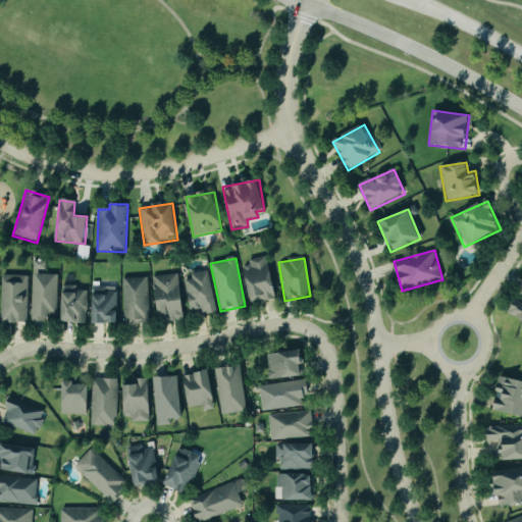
[(251,304),(276,299),(267,259),(242,264),(251,304)]
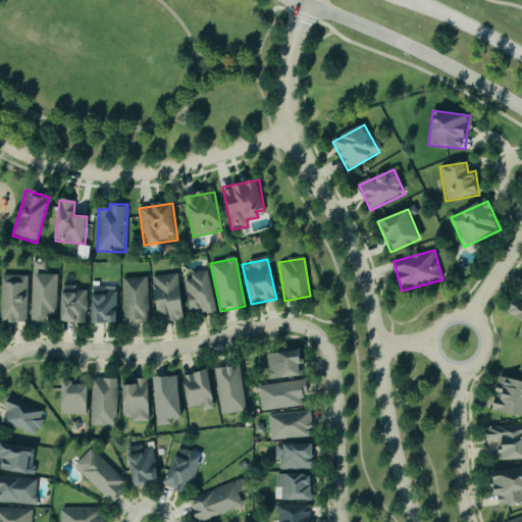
[(217,312),(207,271),(191,275),(192,279),(184,281),(191,312),(202,309),(204,316),(217,312)]
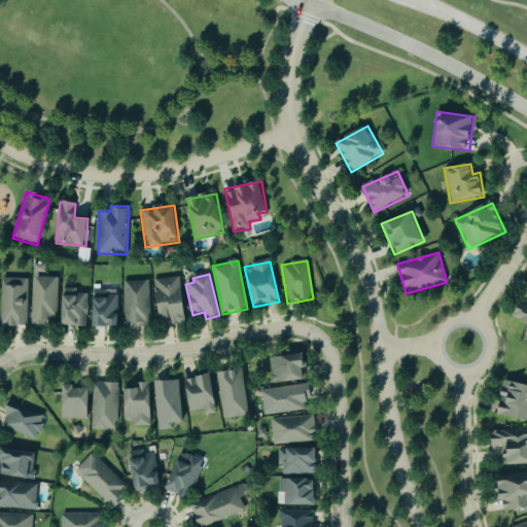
[(58,278),(31,277),(30,325),(47,325),(47,318),(57,318),(58,278)]
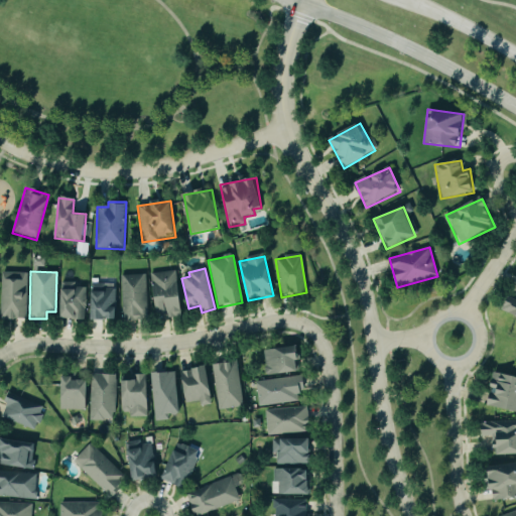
[(0,319),(25,320),(26,273),(1,272),(0,319)]
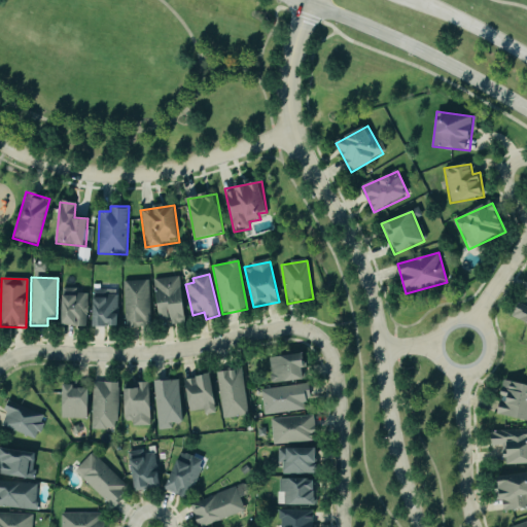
[(155,279),(157,325),(184,324),(182,278),(155,279)]
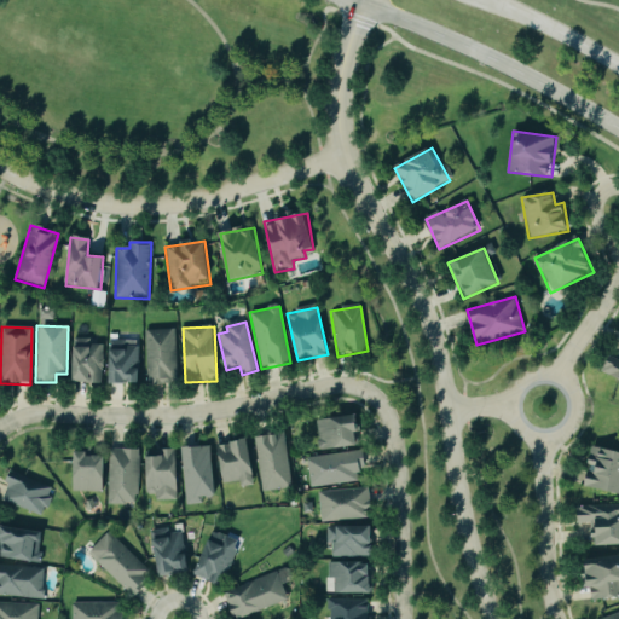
[(145,331),(146,386),(177,385),(175,330),(145,331)]
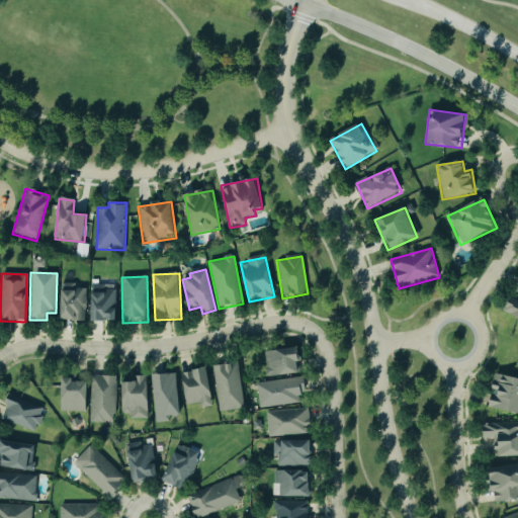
[(86,289),(77,288),(77,284),(62,284),(61,321),(86,322),(86,289)]
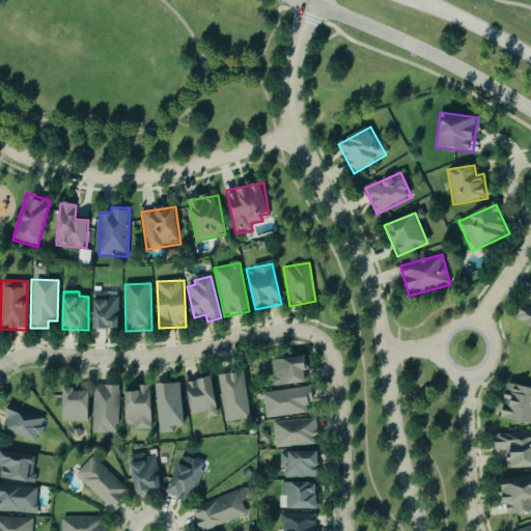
[(119,330),(120,292),(95,291),(94,330),(119,330)]
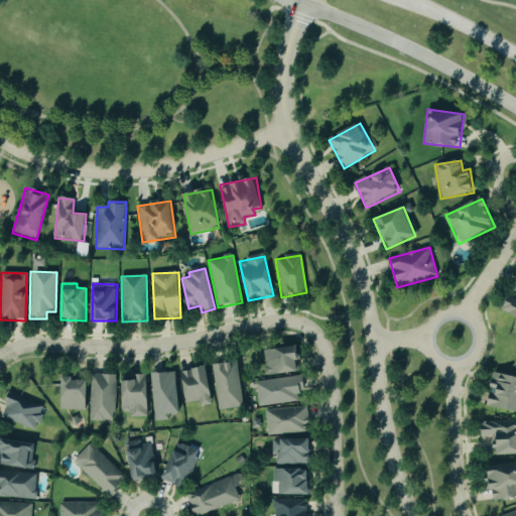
[(515,299),(506,296),(501,312),(515,317),(515,299)]
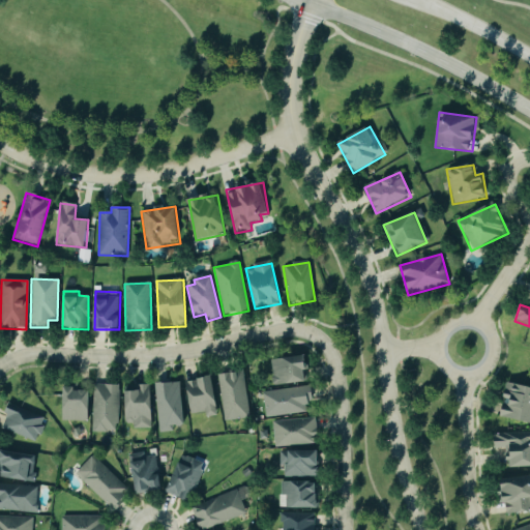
[(306,384),(305,357),(270,359),(271,385),(306,384)]
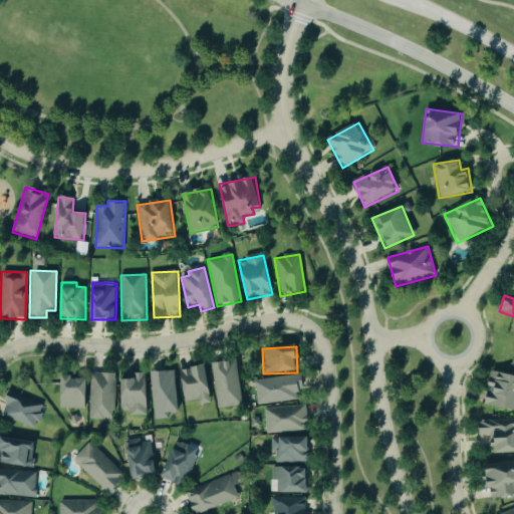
[(238,361),(213,362),(215,408),(240,407),(238,361)]
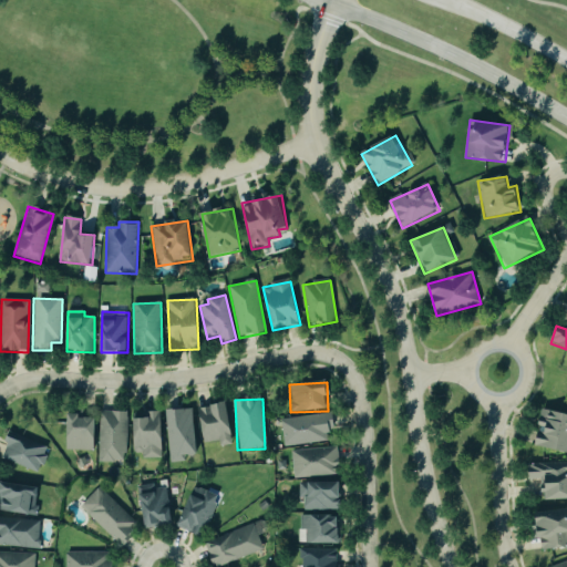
[(202,408),(203,443),(220,442),(220,446),(232,445),(229,405),(202,408)]
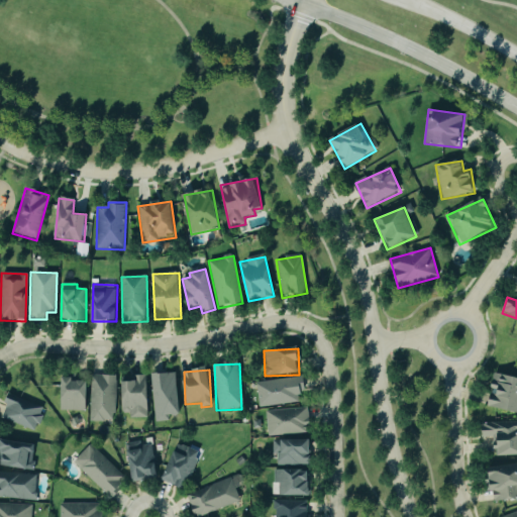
[(151,374),(153,422),(169,422),(169,416),(180,416),(179,374),(151,374)]
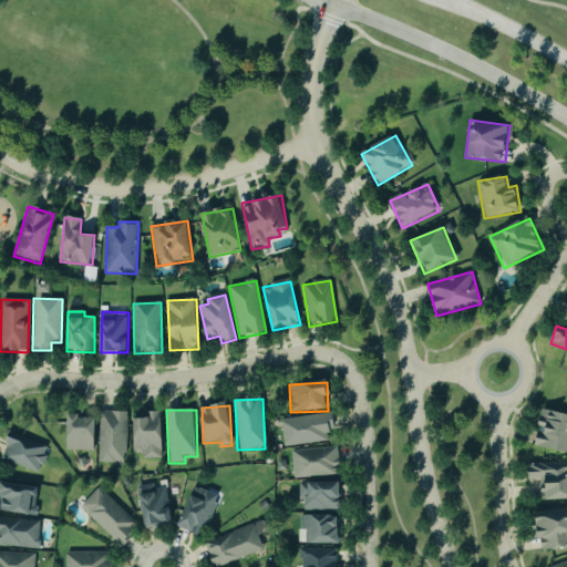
[(566,414),(544,410),(536,446),(566,453),(566,414)]
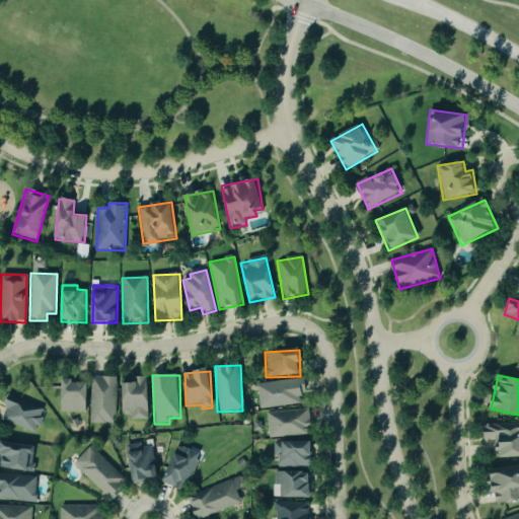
[(117,377),(92,376),(90,423),(116,424),(117,377)]
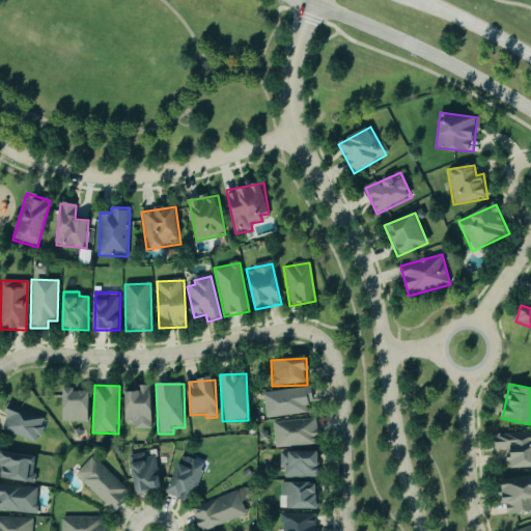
[(152,427),(151,386),(126,387),(127,428),(152,427)]
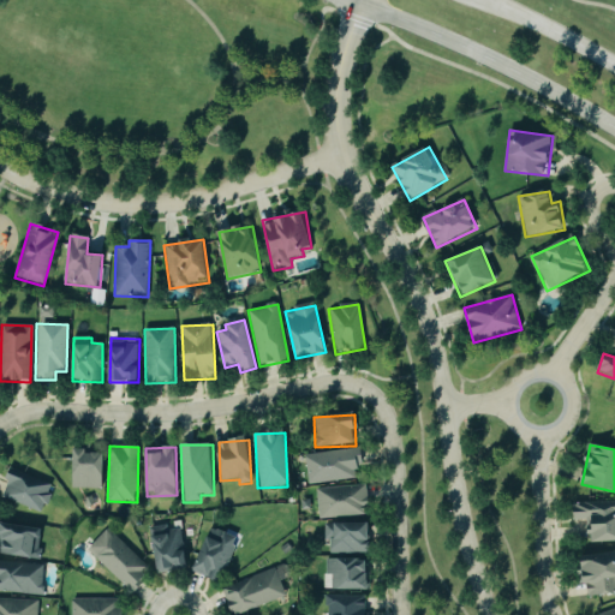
[(310,485),(354,478),(353,469),(364,467),(360,447),(305,457),(310,485)]
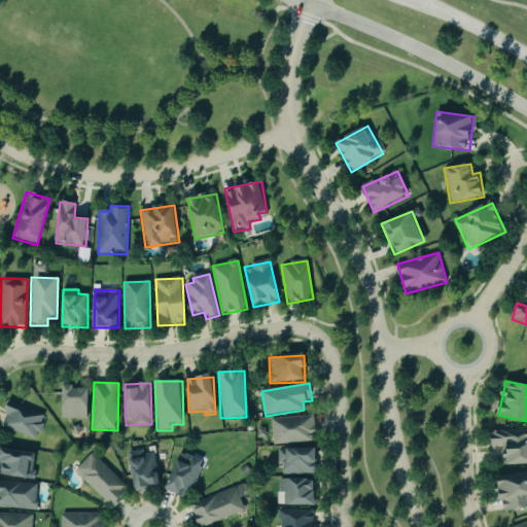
[(76,386),(64,385),(63,419),(89,419),(90,389),(76,389),(76,386)]
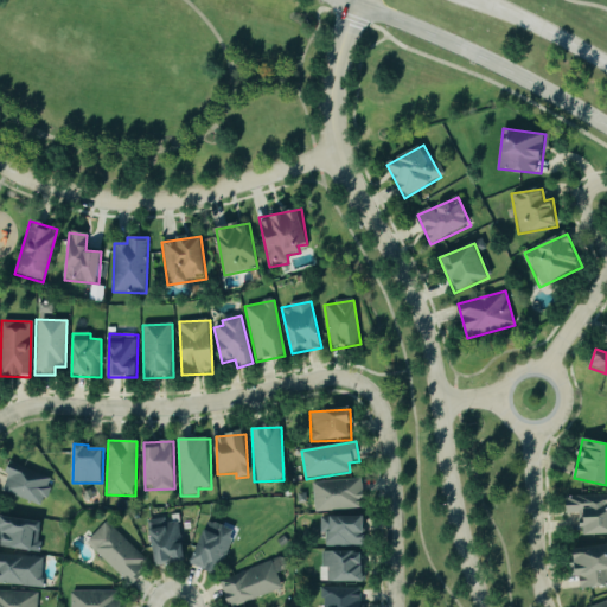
[(1,492),(42,506),(51,480),(11,466),(1,492)]
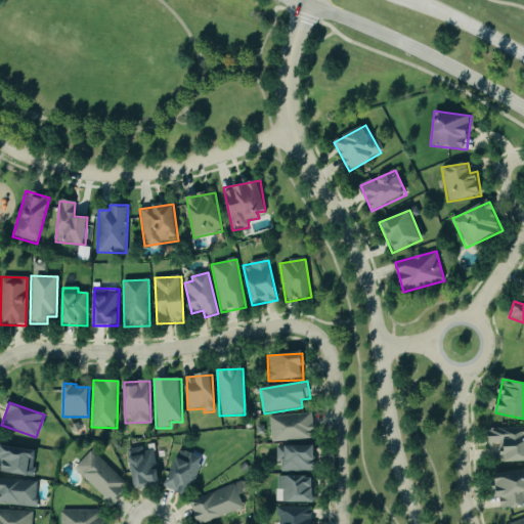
[(313,440),(311,413),(269,417),(270,442),(313,440)]
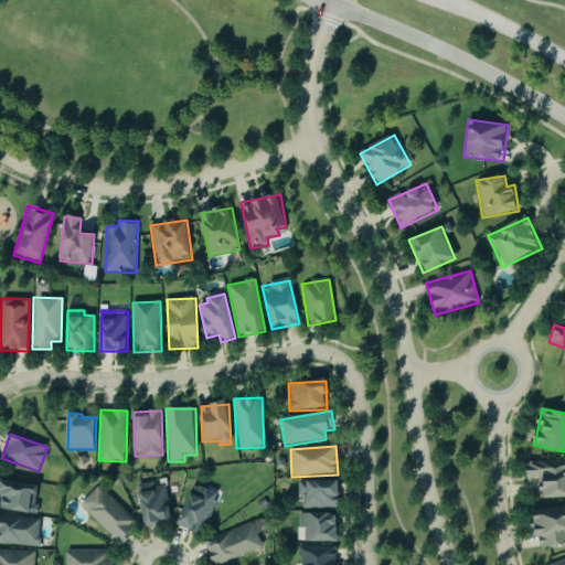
[(564,460),(526,462),(528,479),(540,479),(541,500),(564,498),(564,460)]
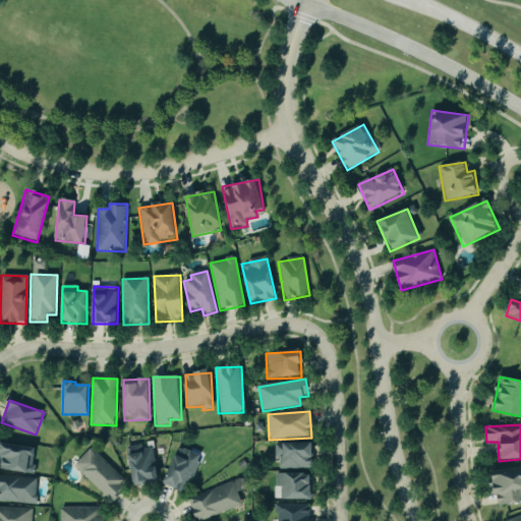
[(0,445),(0,453),(3,454),(1,471),(34,474),(36,448),(0,445)]
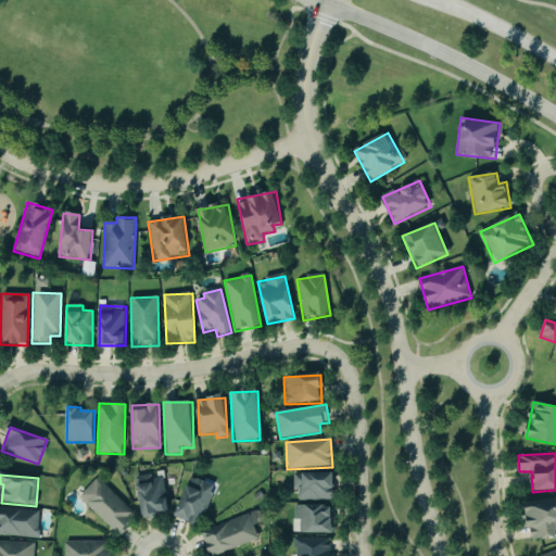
[(169,514),(165,475),(137,478),(141,517),(169,514)]
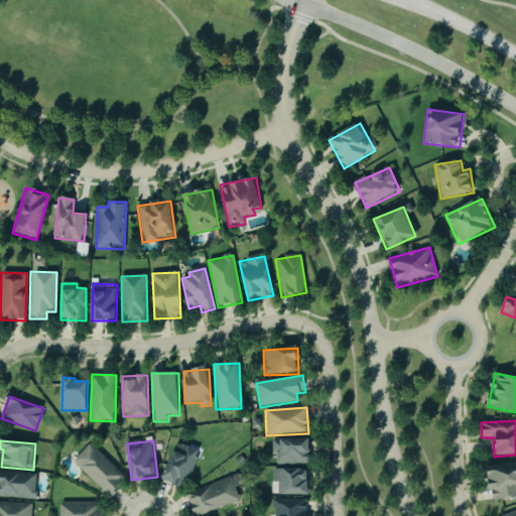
[(309,440),(271,440),(271,455),(276,455),(276,465),(310,465),(309,440)]
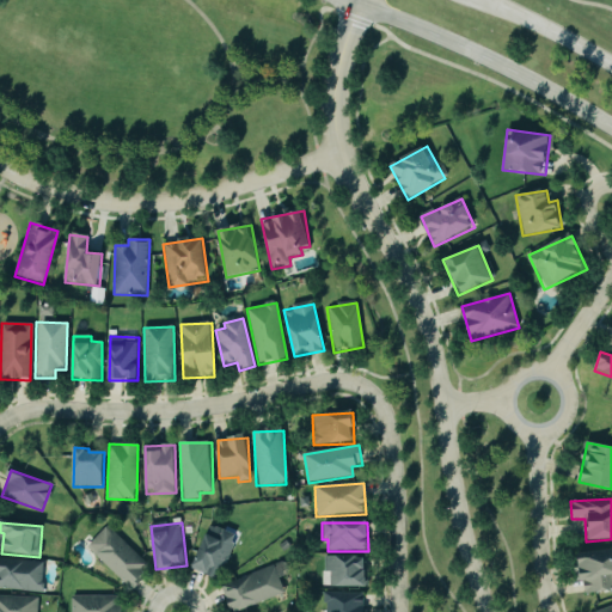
[(219,581),(237,537),(210,526),(193,570),(219,581)]
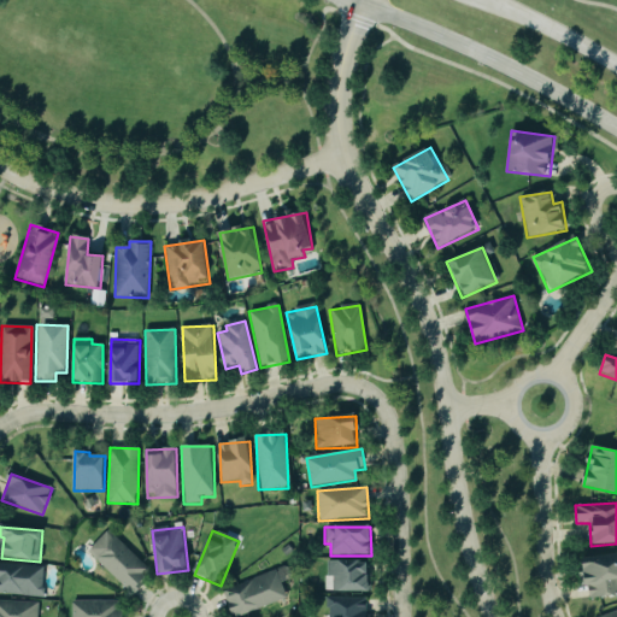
[(107,532),(87,553),(131,594),(151,574),(107,532)]
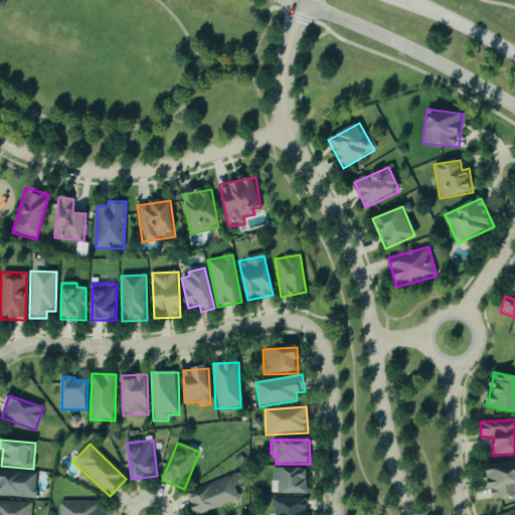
[(514,464),(490,466),(492,500),(514,497),(514,464)]
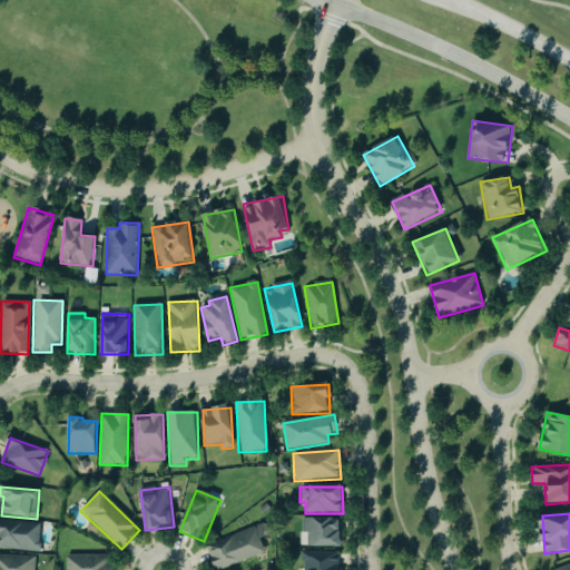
[(341,548),(341,519),(301,520),(301,548),(341,548)]
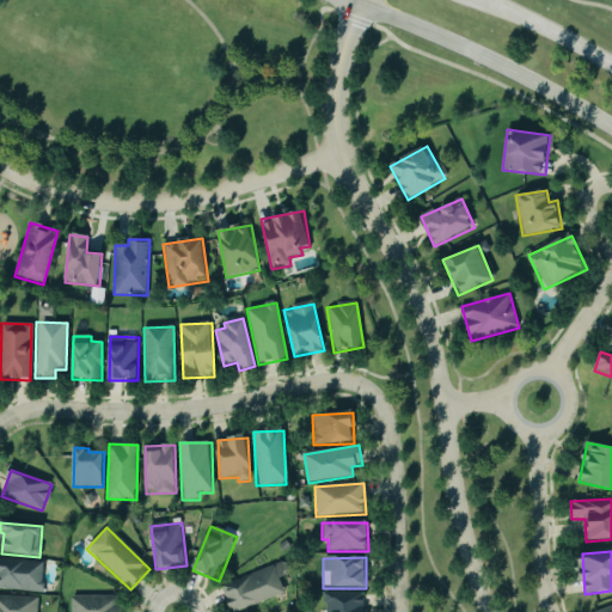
[(43,561),(0,560),(0,589),(43,592),(43,561)]
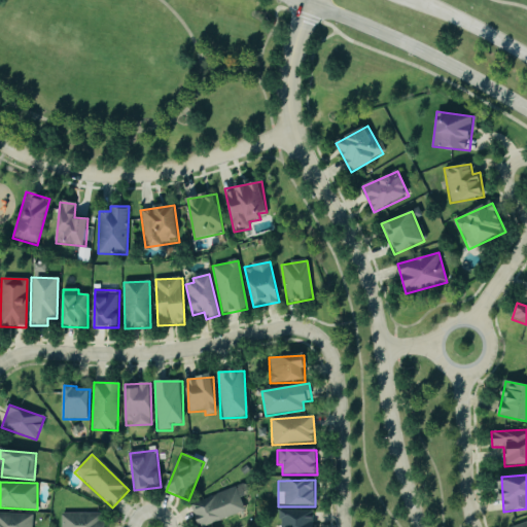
[(198,526),(202,526),(245,513),(240,497),(249,494),(246,486),(190,503),(198,526)]
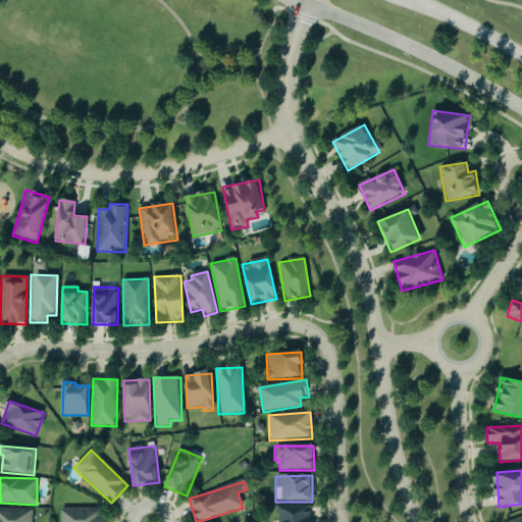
[(310,521),(311,507),(277,506),(276,521),(310,521)]
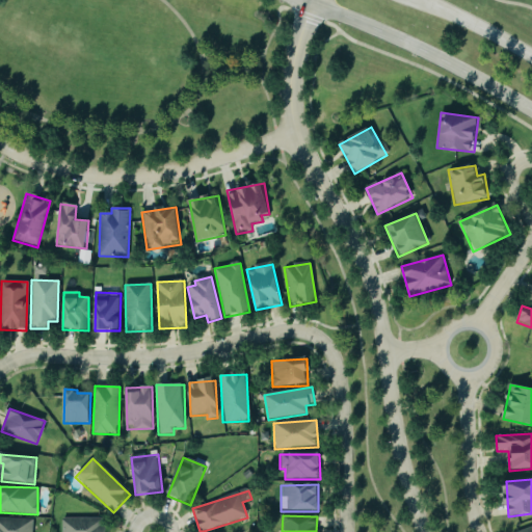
[(0,531),(32,531),(33,520),(0,517),(0,531)]
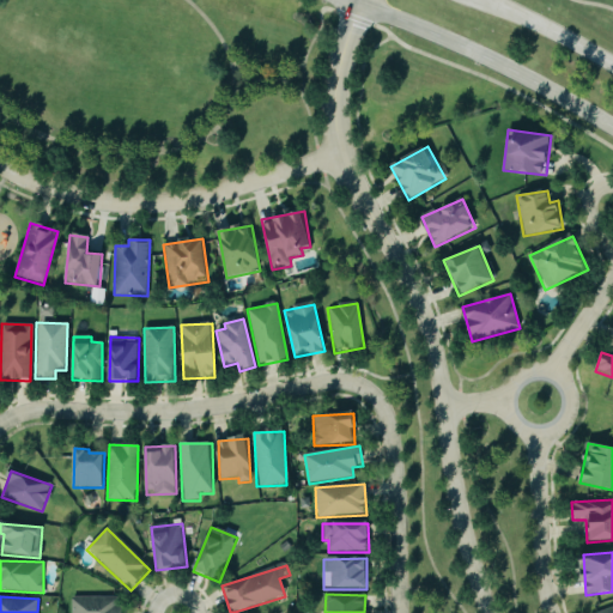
[(119,596),(71,598),(70,612),(126,612),(127,608),(119,608),(119,596)]
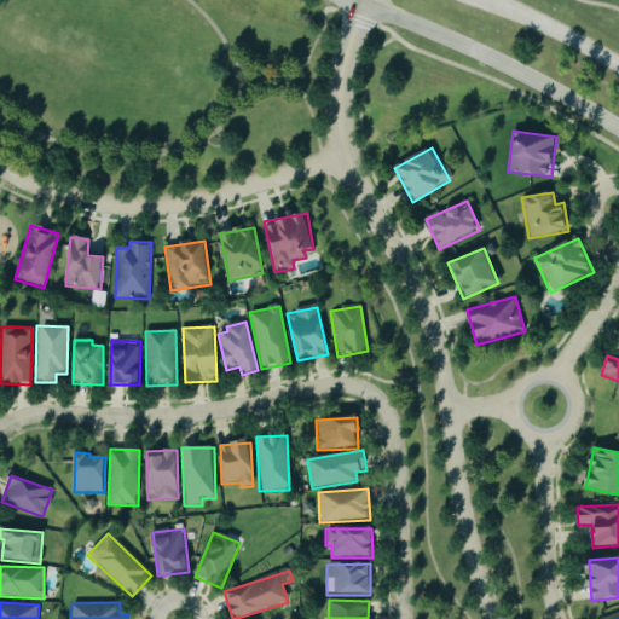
All buildings are outlined.
